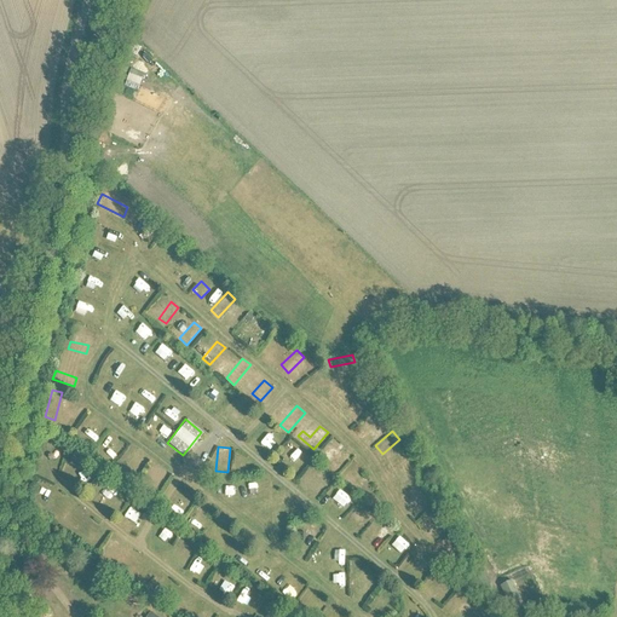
[(333,470),(346,455),(339,448),(326,462),(333,470)]
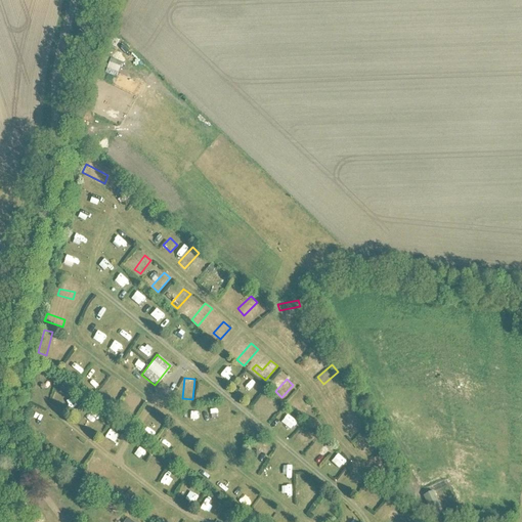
[(114,401),(121,390),(116,387),(109,397),(114,401)]
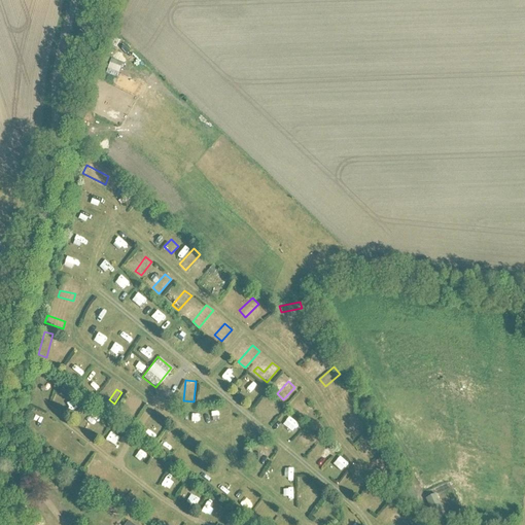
[(346,389),(330,397),(334,406),(350,397),(346,389)]
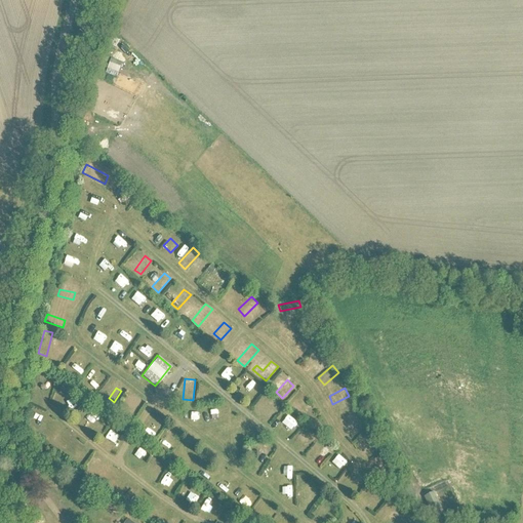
[(257,410),(270,397),(265,393),(252,405),(257,410)]
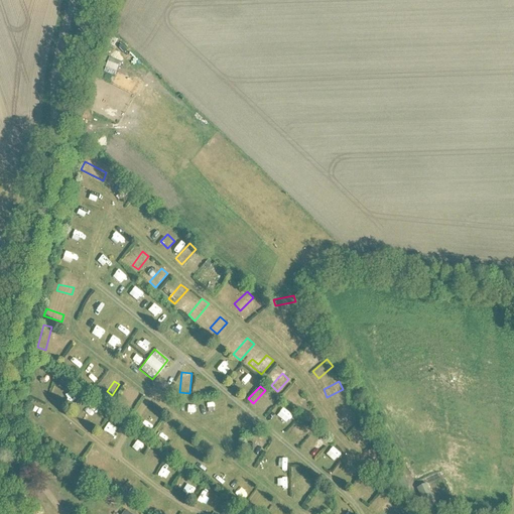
[(289,389),(283,395),(295,408),(301,402),(289,389)]
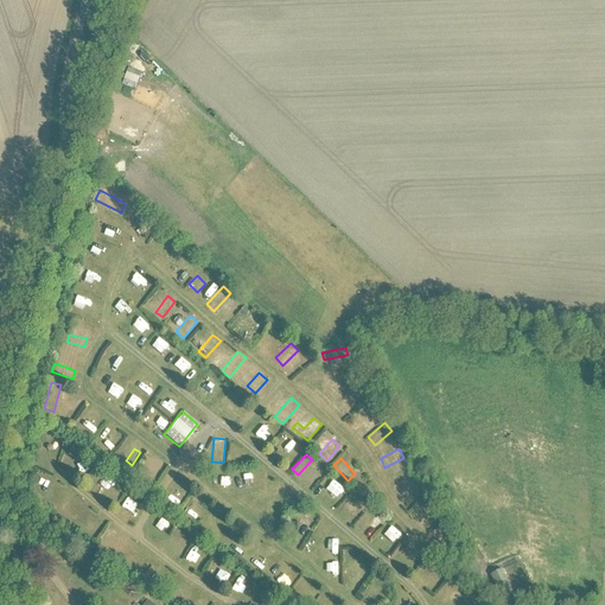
[(153,462),(141,483),(150,488),(161,466),(153,462)]
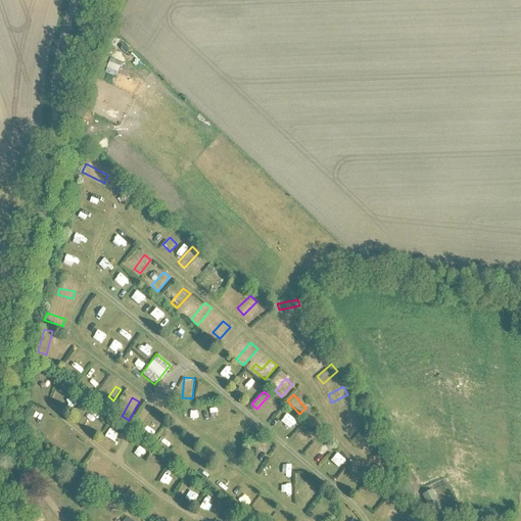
[(341,425),(356,415),(350,409),(337,419),(341,425)]
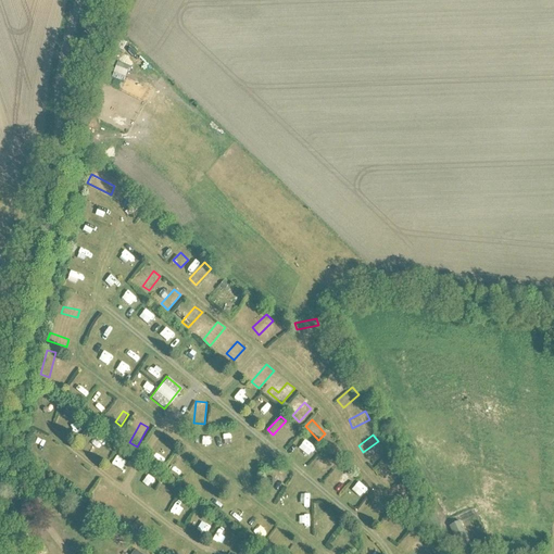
[(87,437),(86,444),(110,449),(112,441),(87,437)]
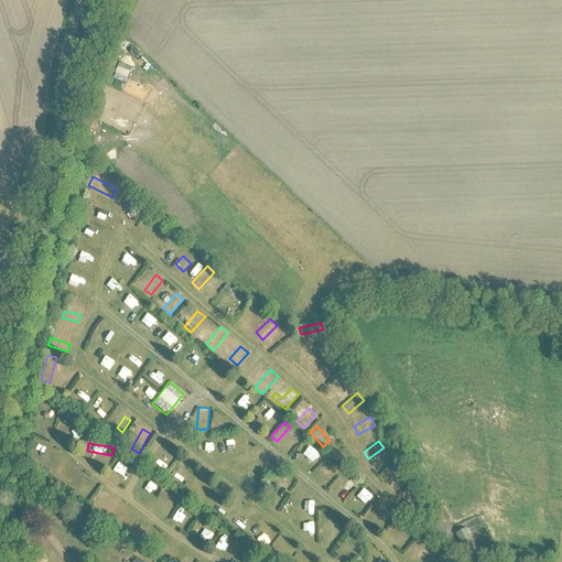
[(334,492),(349,476),(343,471),(327,485),(334,492)]
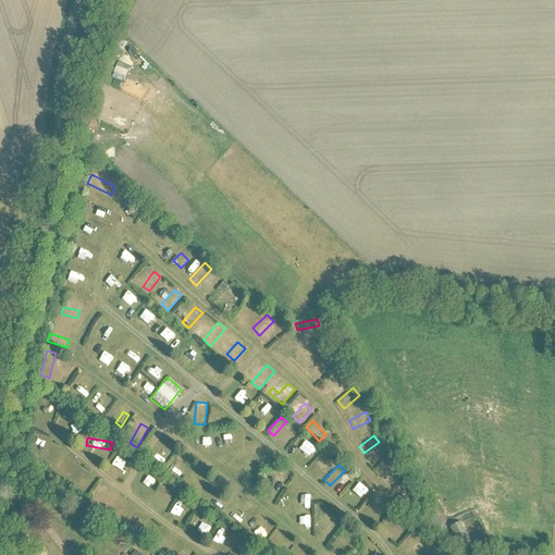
[(264,470),(264,490),(273,490),(274,470),(264,470)]
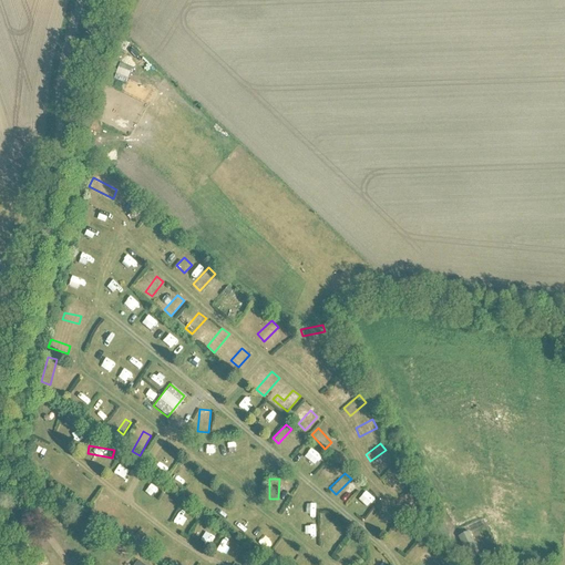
[(93,505),(112,510),(113,503),(94,500),(93,505)]
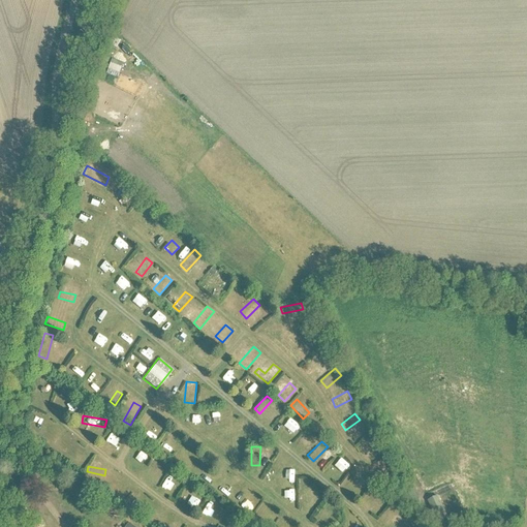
[(164,483),(181,486),(182,479),(165,476),(164,483)]
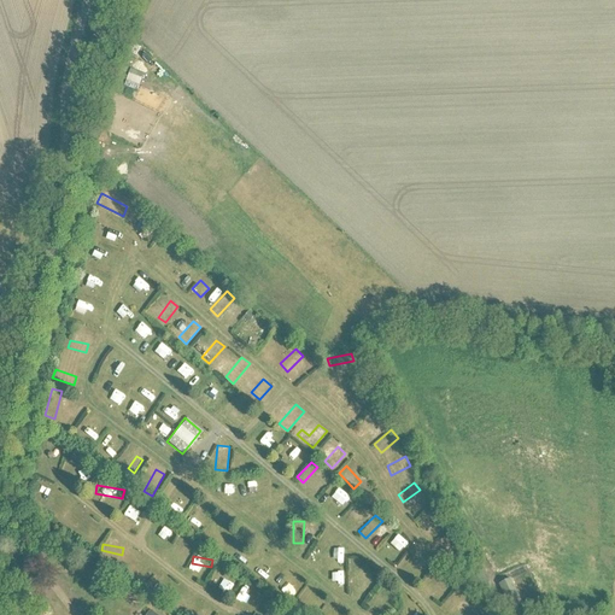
[(359,586),(358,560),(347,560),(349,586),(359,586)]
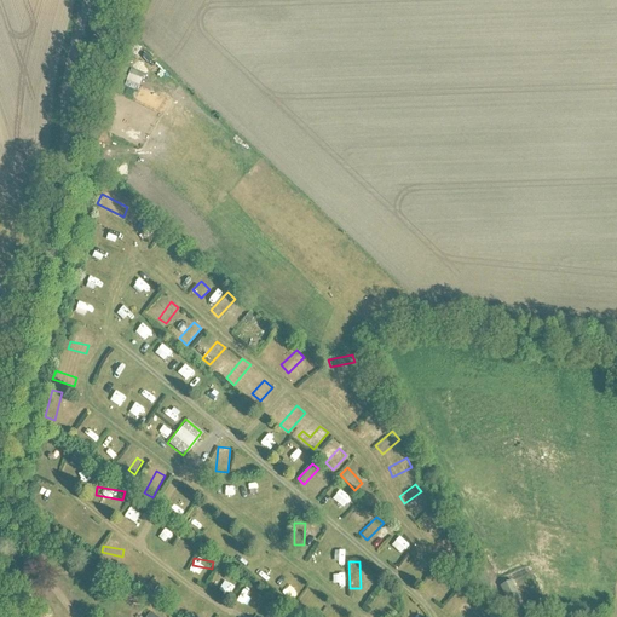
[(438,568),(422,583),(428,590),(444,575),(438,568)]
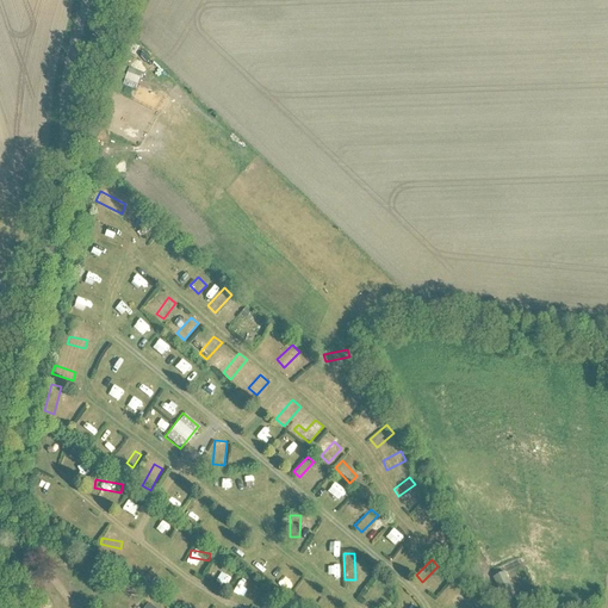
[(471,560),(460,568),(471,583),(482,576),(471,560)]
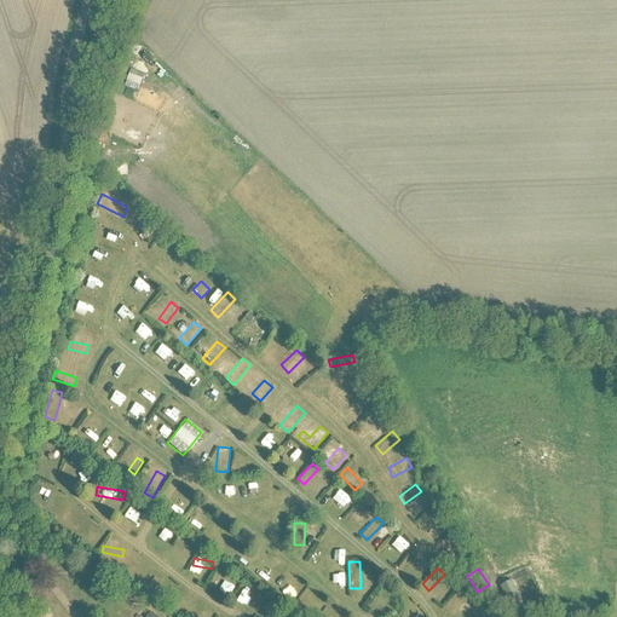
[(511,580),(497,586),(511,613),(523,607),(511,580)]
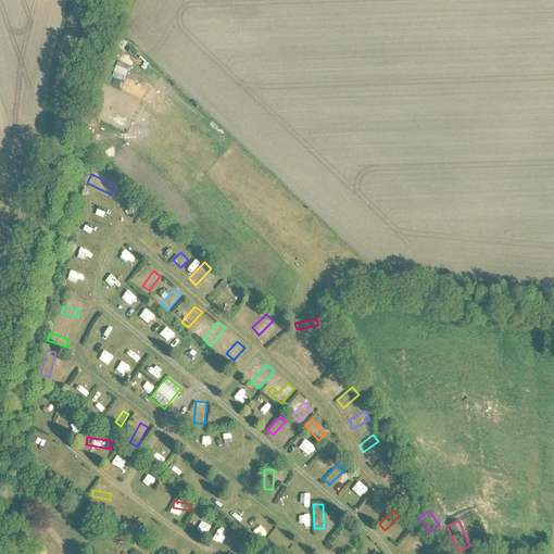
[(406,548),(417,532),(411,527),(400,543),(406,548)]
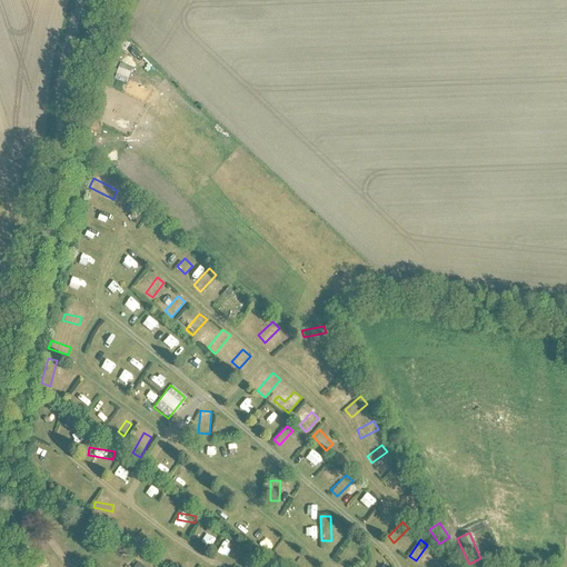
[(364,558),(359,541),(355,543),(358,559),(364,558)]
